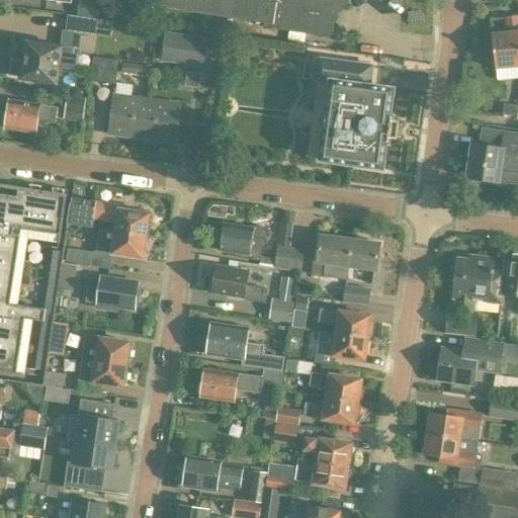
[(139,0),(139,5),(336,32),(340,0),(139,0)]
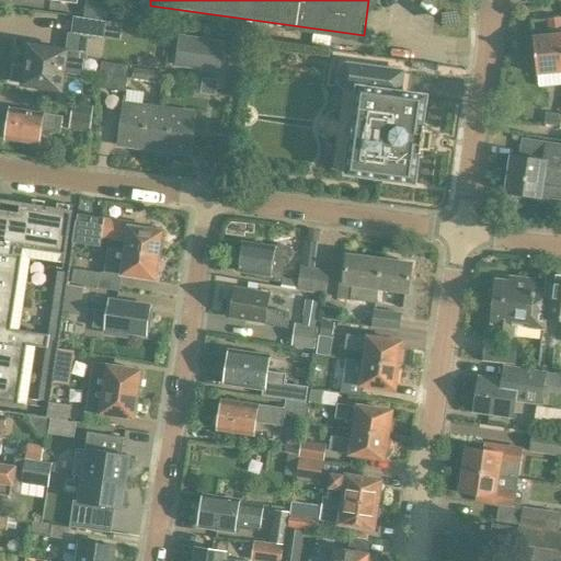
[(75,33),(106,34),(107,18),(76,16),(75,33)]
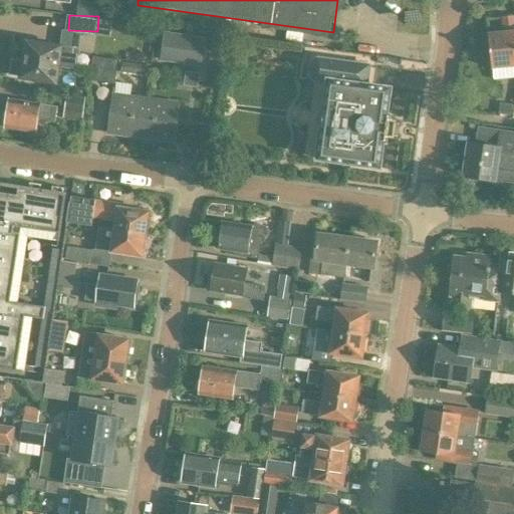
[(491,66),(491,69),(513,66),(513,21),(513,17),(501,18),(503,33),(488,35),(489,53),(483,54),(484,66),(491,66)]
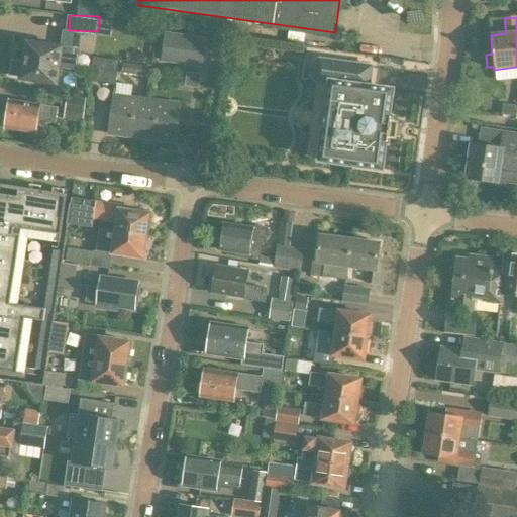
[(200,66),(204,42),(166,36),(163,60),(200,66)]
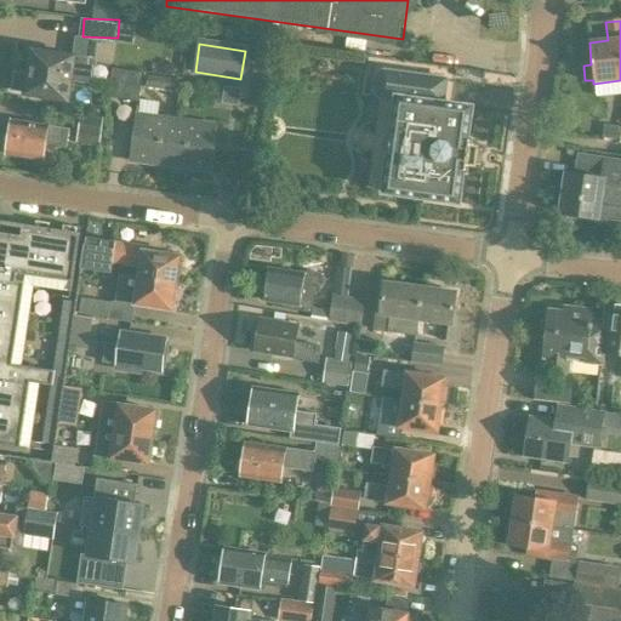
[(77,58),(75,58),(30,51),(27,75),(13,74),(11,91),(24,93),(24,95),(67,102),(70,79),(101,84),(104,60),(79,56),(78,60),(77,58)]
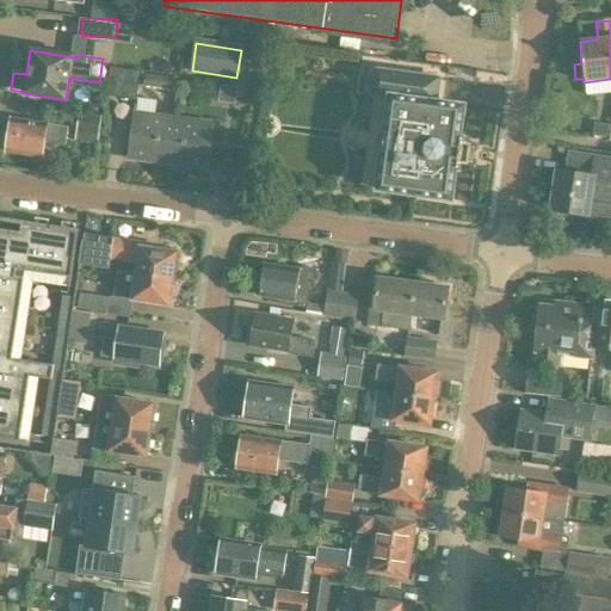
[(375,191),(452,202),(457,162),(466,164),(469,143),(460,142),(466,102),(438,98),(440,76),(377,67),(368,74),(366,86),(374,96),(387,98),(375,191)]
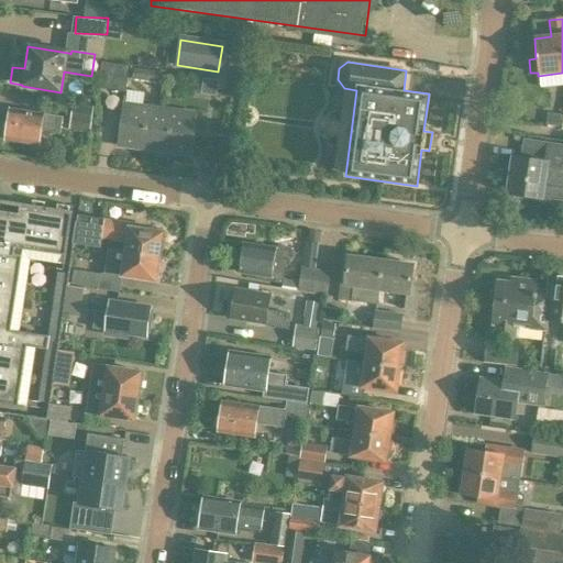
[(124,94),(129,67),(101,63),(98,89),(124,94)]
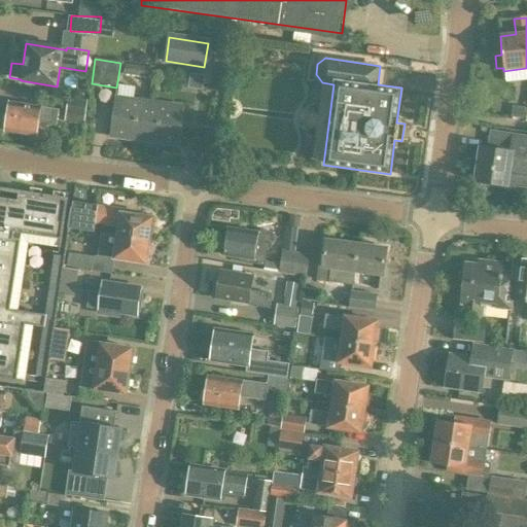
[(191,72),(190,88),(206,89),(207,74),(191,72)]
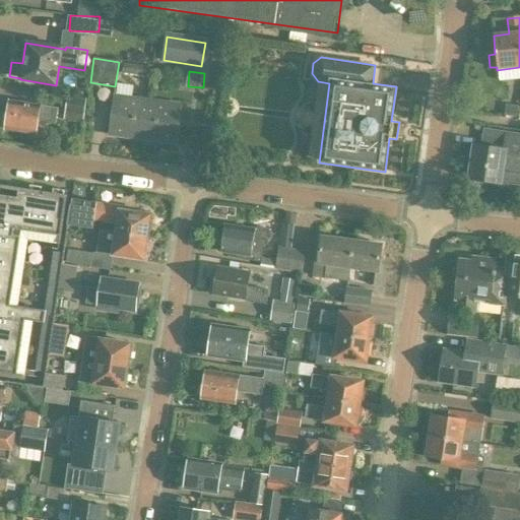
[(67,96),(65,113),(83,115),(85,99),(67,96)]
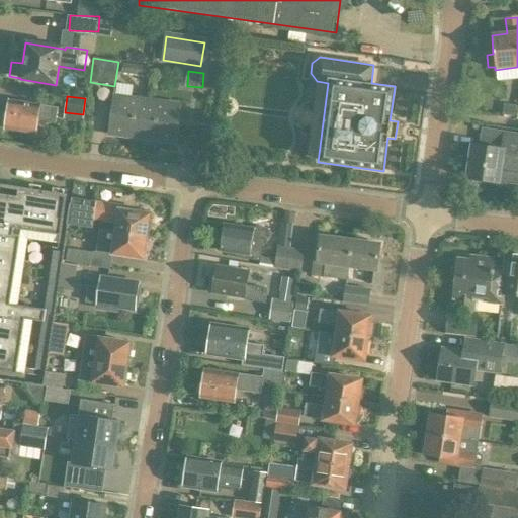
[(108,135),(142,139),(147,102),(113,98),(108,135)]
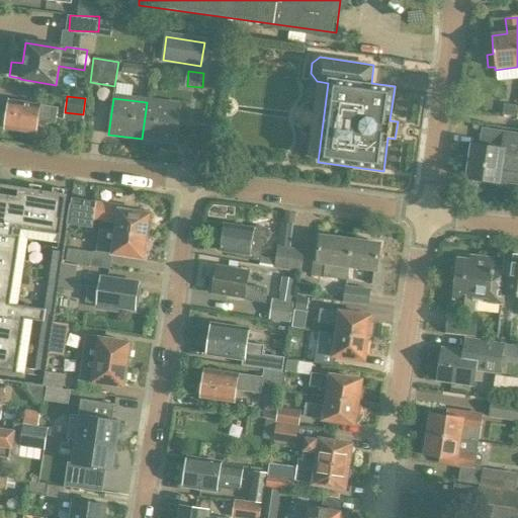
[(2,124),(5,128),(5,130),(35,134),(37,120),(55,123),(57,109),(9,101),(7,112),(3,115),(2,124)]
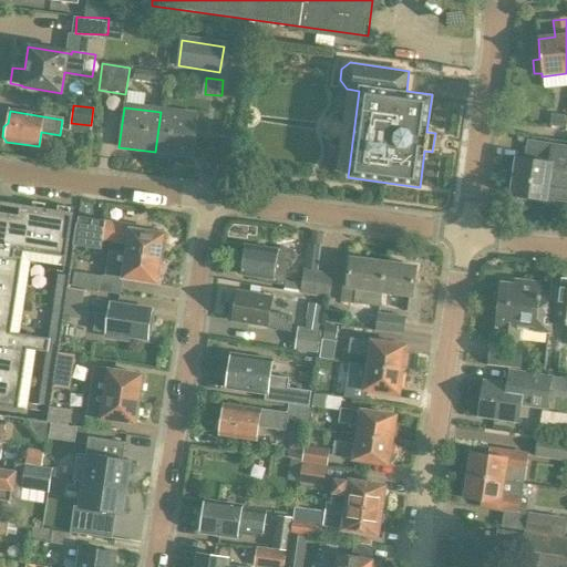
[(191,157),(196,117),(161,112),(155,152),(191,157)]
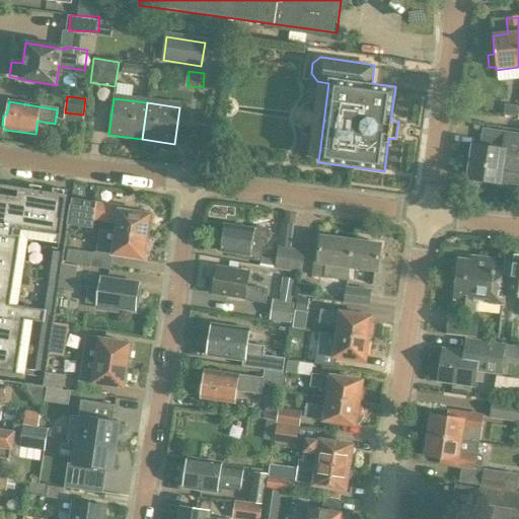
[(499,184),(499,183),(518,187),(518,135),(505,133),(502,150),(473,146),(467,179),(499,184)]
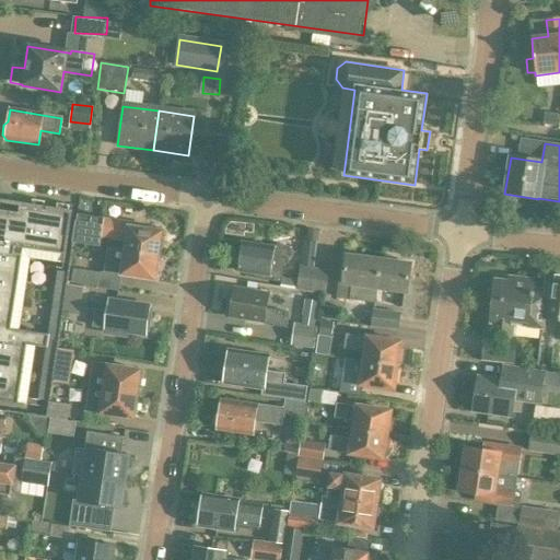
[(10,329),(21,261),(21,255),(13,254),(14,247),(62,255),(61,264),(63,264),(71,213),(68,212),(69,206),(57,205),(56,211),(44,209),(44,202),(32,200),(31,207),(0,201),(0,403),(25,407),(25,406),(18,405),(26,346),(47,349),(49,336),(10,329)]
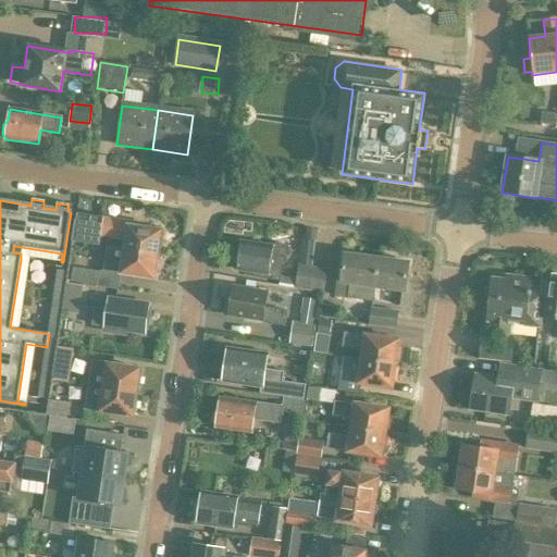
[(100,238),(125,243),(124,250),(156,255),(157,249),(160,247),(161,239),(159,236),(160,232),(127,227),(128,221),(103,218),(103,217),(78,212),(76,220),(75,220),(72,240),(99,245),(100,238)]
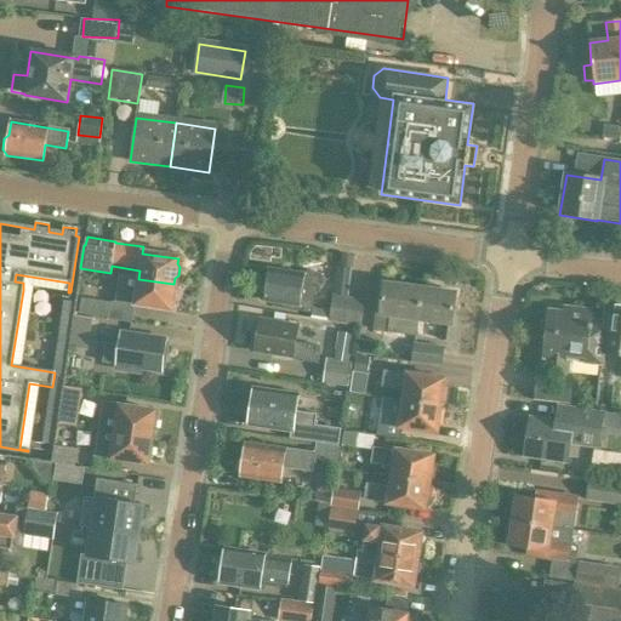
[(312,314),(315,292),(320,290),(322,279),(318,274),(307,272),(303,274),(303,277),(267,271),(262,301),(283,305),(281,309),(312,314)]
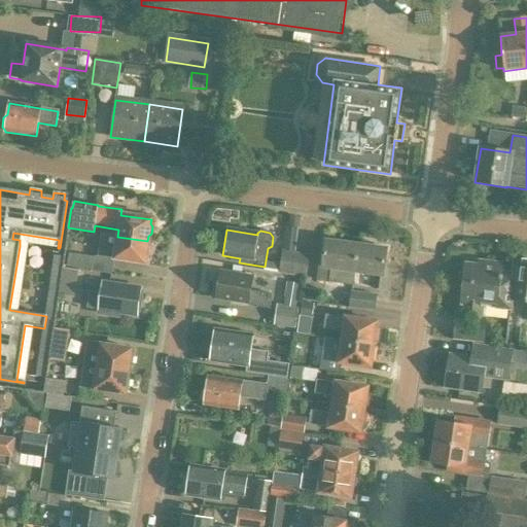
[(117,237),(101,234),(98,256),(144,264),(145,259),(147,257),(149,250),(147,247),(147,241),(117,237)]
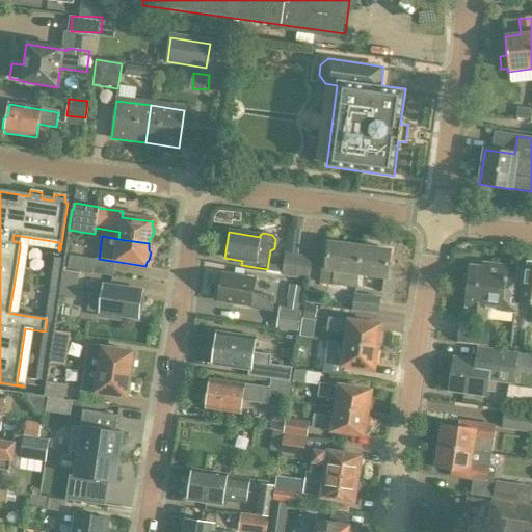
[(355,289),(358,275),(357,275),(362,248),(328,243),(325,269),(321,269),(319,284),(355,289)]
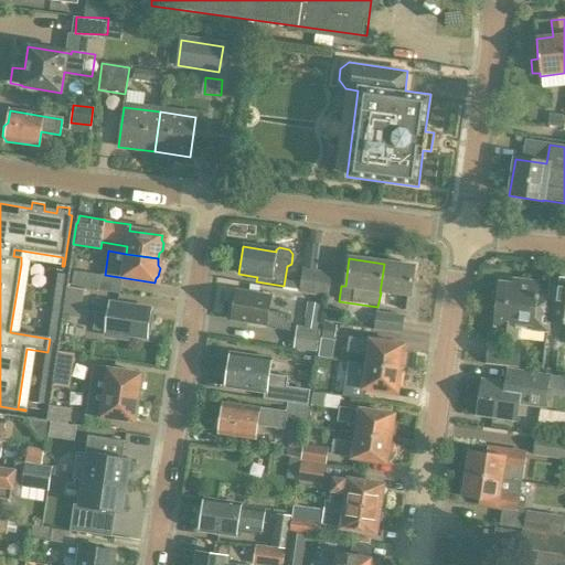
[(381,292),(402,295),(400,310),(412,311),(416,284),(412,283),(414,267),(400,266),(400,260),(387,259),(387,264),(384,264),(380,292),(381,292)]
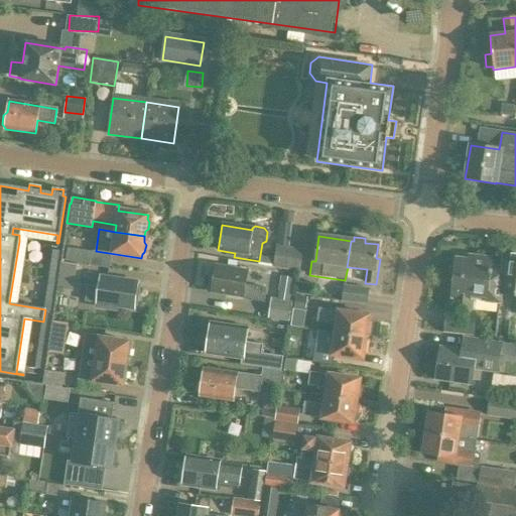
[(284,270),(288,248),(276,246),(272,268),(284,270)]
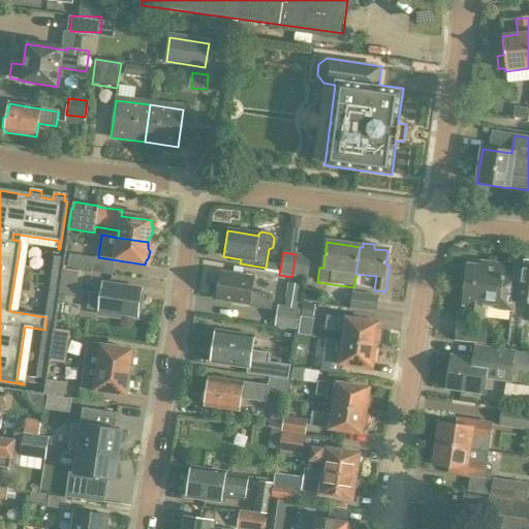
[(67,266),(92,269),(93,256),(69,253),(67,266)]
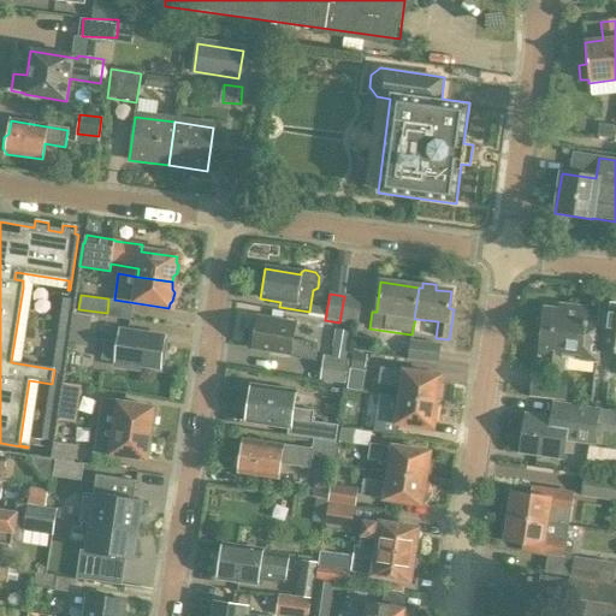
[(362,298),(344,296),(339,323),(357,325),(362,298)]
